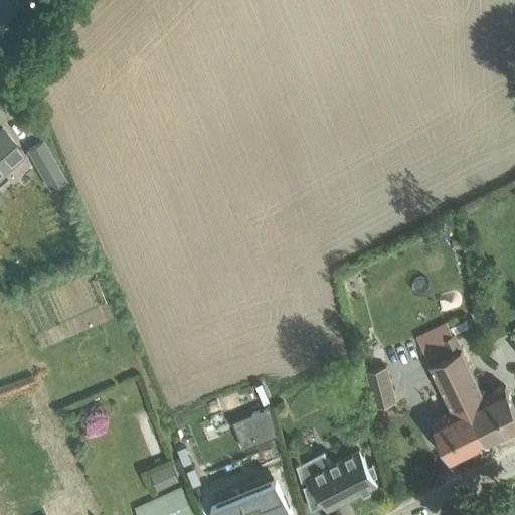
[(0,188),(1,188),(0,186),(0,174),(25,153),(2,128),(0,129),(0,188)]
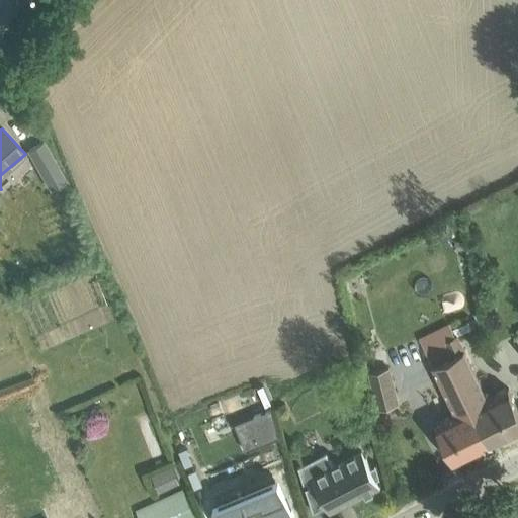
[(42,143),(29,150),(39,167),(45,176),(50,186),(63,181),(58,168),(53,160),(42,143)]
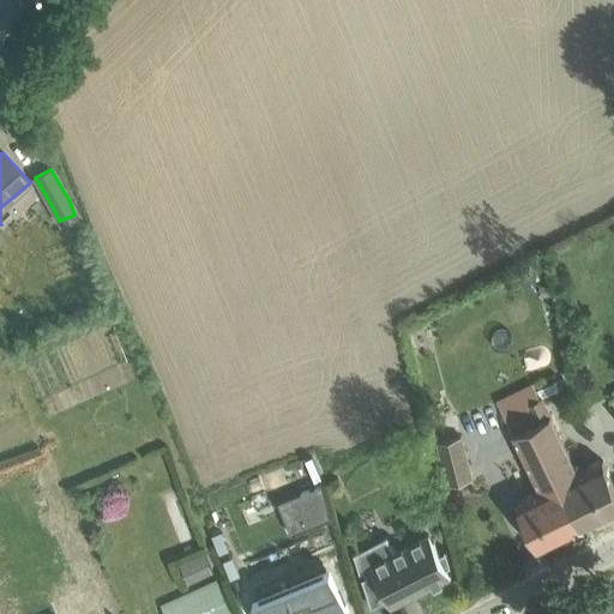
[(578,473),(542,398),(528,405),(537,425),(533,427),(581,529),(590,524),(589,524),(613,511),(613,483),(602,461),(578,473)]
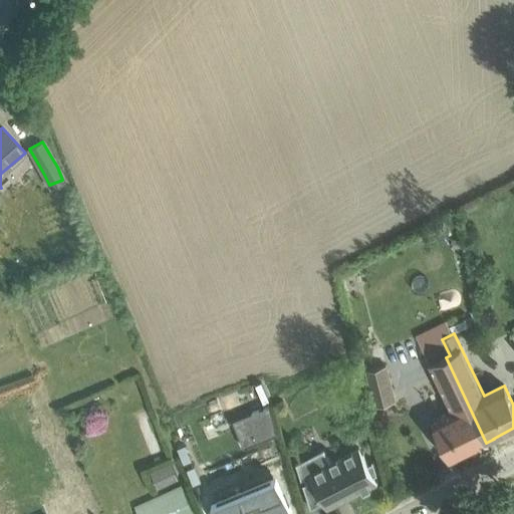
[(450,355),(442,339),(423,348),(453,410),(432,420),(451,459),(481,445),(482,445),(486,443),(446,357),(450,355)]
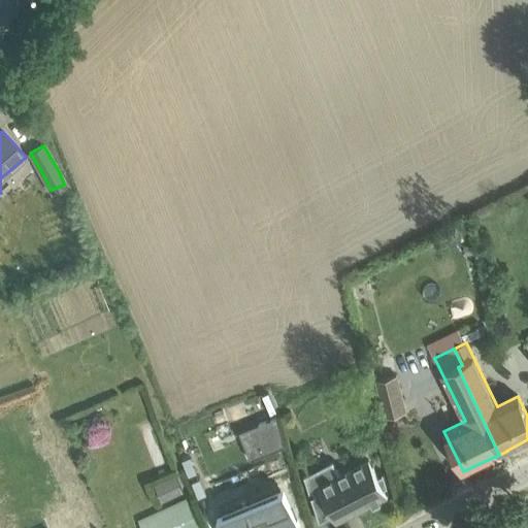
[(380,394),(402,389),(398,373),(375,380),(380,394)]
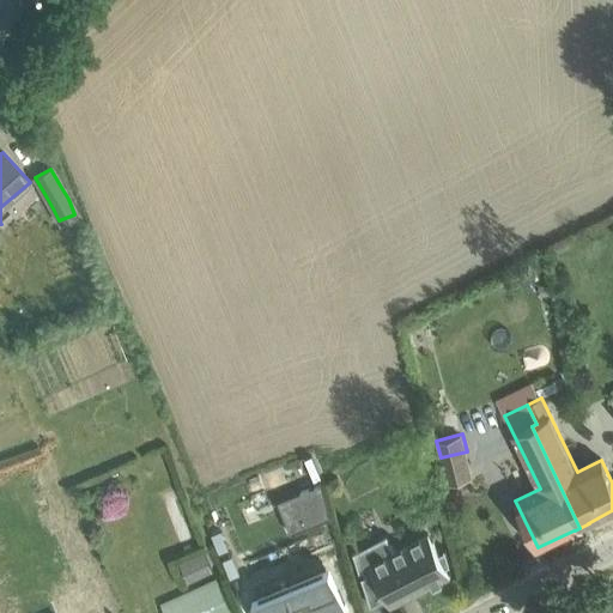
[(319,469),(269,490),(283,521),(328,503),(319,469)]
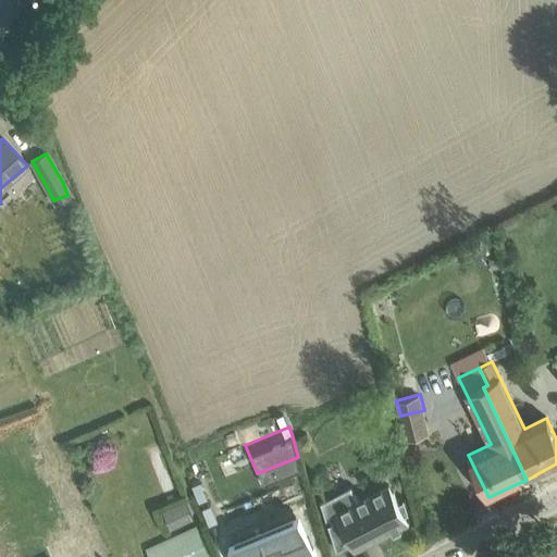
[(337,549),(351,543),(355,551),(409,522),(405,515),(409,514),(405,497),(398,502),(390,484),(359,499),(353,486),(321,502),(326,519),(330,518),(332,522),(329,524),(337,549)]
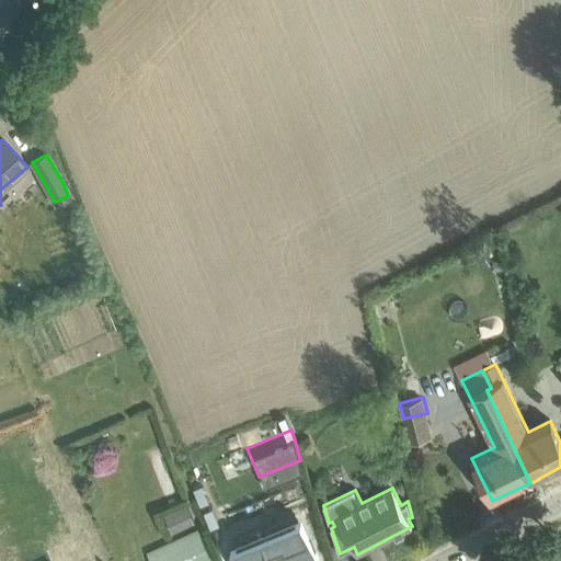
[(176,507),(182,527),(196,523),(191,503),(176,507)]
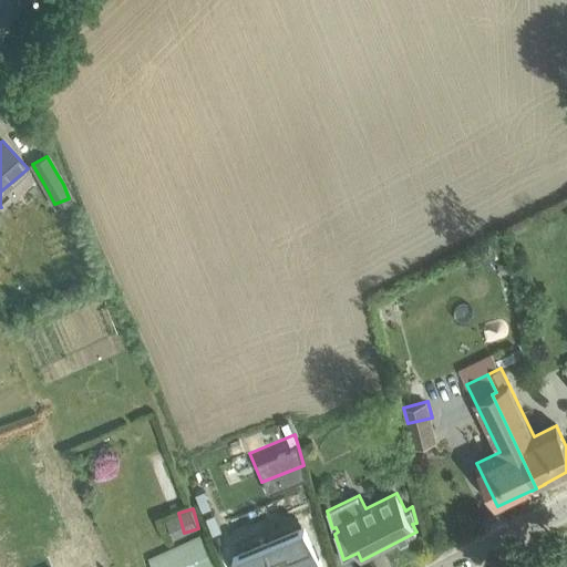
[(301,515),(228,543),(237,566),(289,566),(317,557),(301,515)]
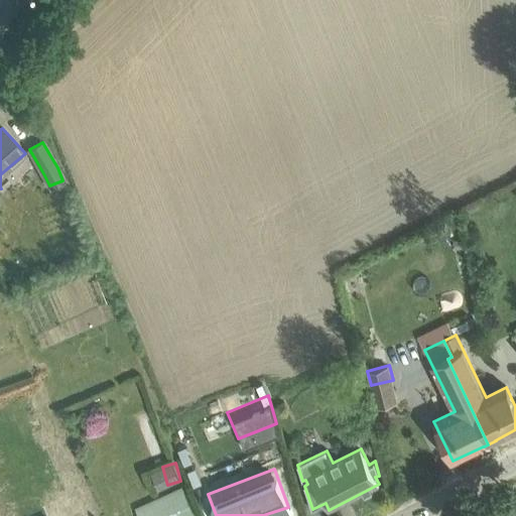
[(134,507),(138,515),(187,515),(194,514),(181,487),(134,507)]
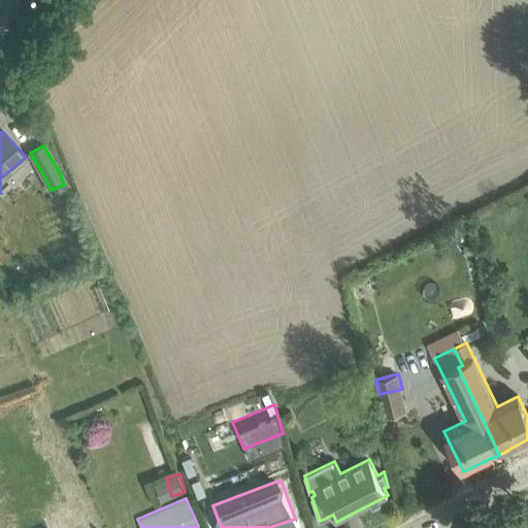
[(63,523),(65,527),(91,527),(80,505),(62,514),(66,521),(63,523)]
